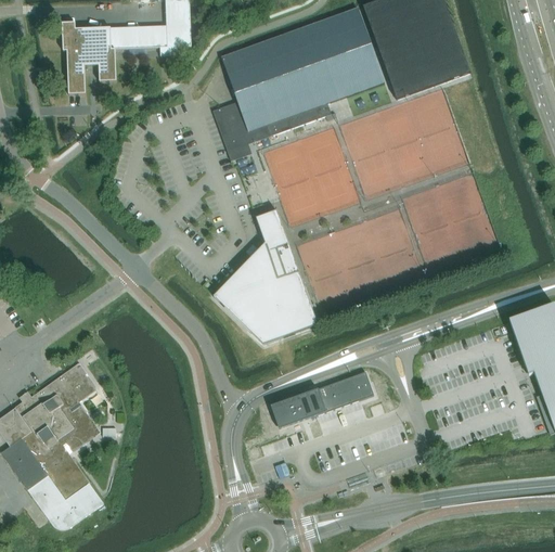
[(167,46),(160,46),(160,47),(160,54),(160,55),(177,54),(177,46),(191,46),(189,0),(165,0),(167,46)]
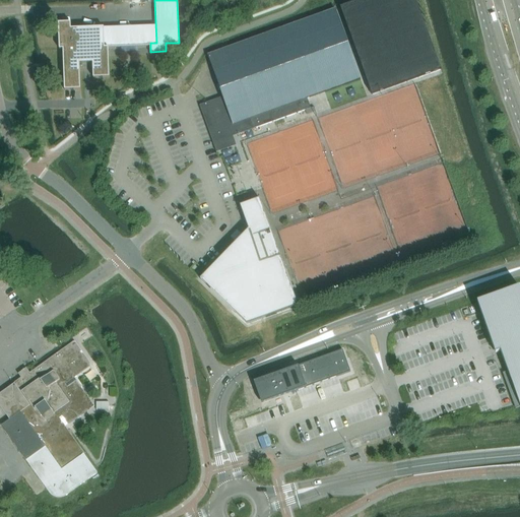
[(354,0),(340,5),(366,74),(371,90),(372,92),(412,77),(441,67),(415,0),(354,0)]
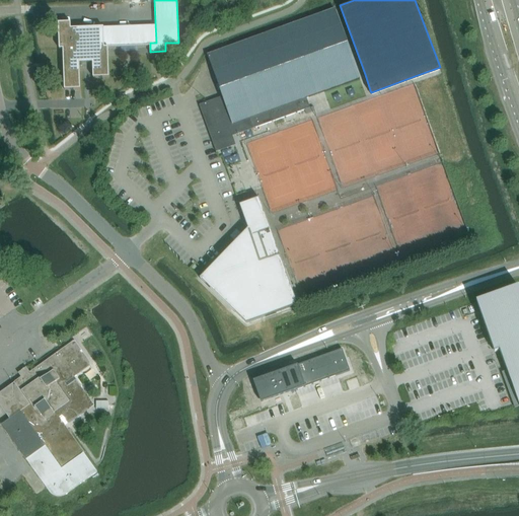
[(207,53),(217,81),(222,94),(207,99),(199,102),(213,140),(237,132),(253,126),(310,105),(306,95),(359,76),(335,7),(207,53)]
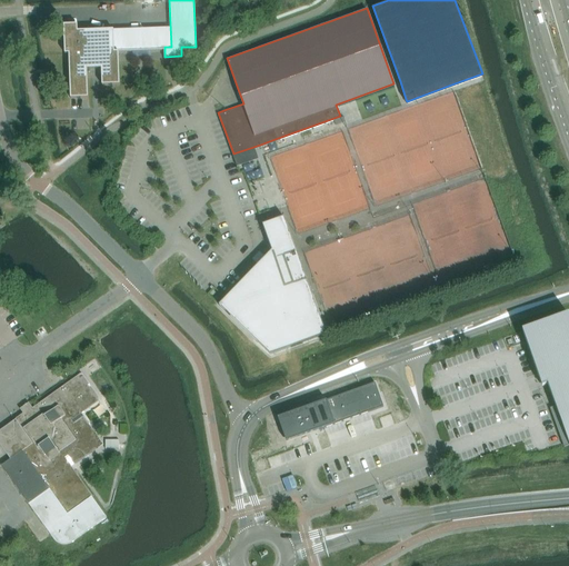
[(65,51),(69,51),(70,96),(78,96),(80,96),(88,95),(87,70),(87,67),(101,66),(101,70),(102,82),(109,82),(112,82),(119,82),(119,58),(118,49),(118,48),(115,48),(113,27),(78,29),(77,22),(63,22),(65,51)]
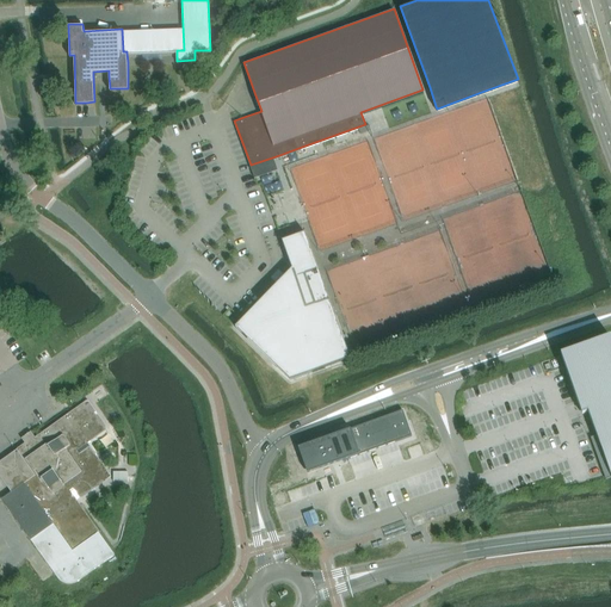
[(278,267),(270,276),(277,282),(235,324),(290,378),(350,355),(304,230),(282,239),(291,266),(285,273),(278,267)]
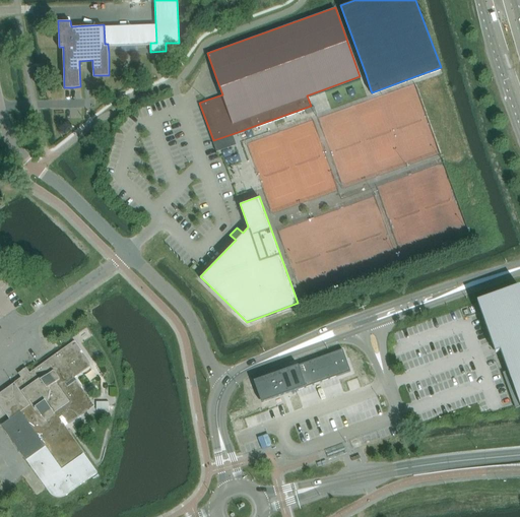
[(519,285),(477,301),(492,340),(496,350),(501,349),(519,402),(519,285)]
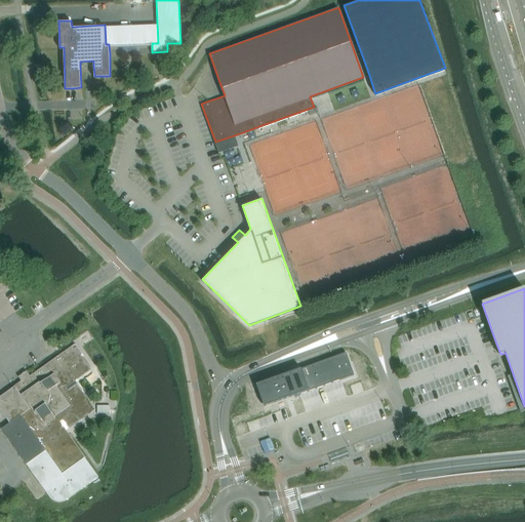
[(53,359),(30,376),(15,387),(14,385),(13,386),(0,395),(0,407),(9,420),(1,427),(49,494),(54,498),(61,499),(67,497),(98,475),(84,455),(83,455),(56,418),(62,415),(69,426),(70,426),(69,425),(92,407),(76,384),(77,384),(76,383),(66,390),(63,386),(90,365),(91,366),(92,366),(83,354),(81,355),(80,353),(82,352),(76,343),(75,343),(75,344),(53,359)]
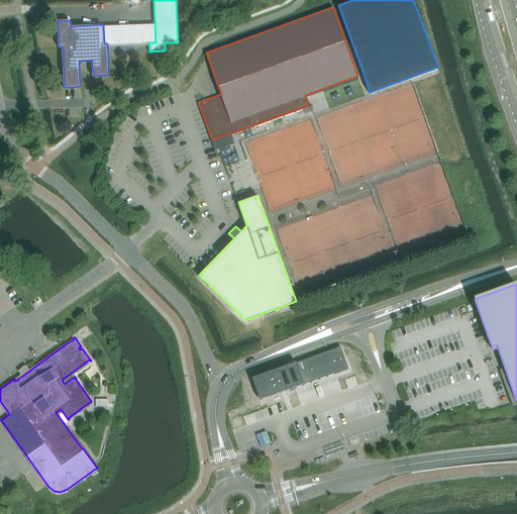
[(339,345),(252,377),(261,399),(347,368),(339,345)]
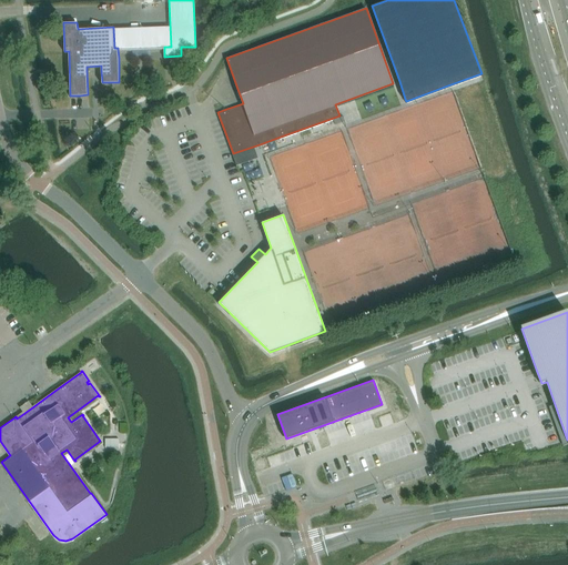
[(119,445),(119,436),(105,436),(105,445),(119,445)]
